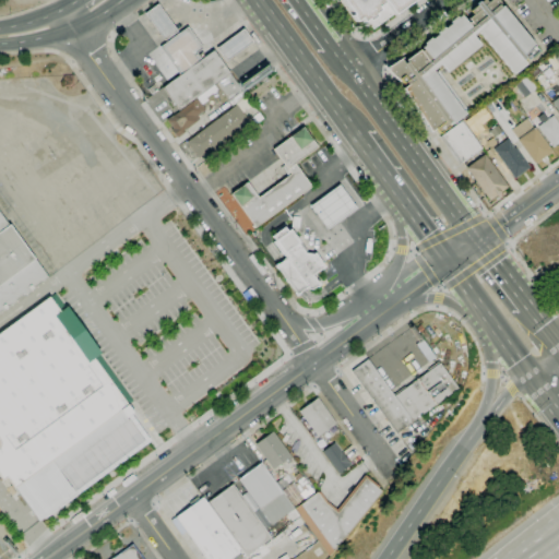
[(416,0),(392,18),(383,4),(380,7),(382,10),(377,14),(378,16),(368,24),(366,21),(361,23),(359,20),(355,23),(351,15),(352,14),(341,0),(416,0)]
